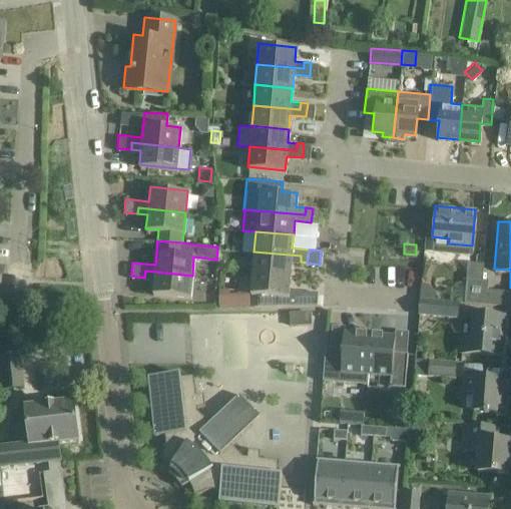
[(253,251),(251,272),(290,276),(291,262),(301,262),(301,256),(253,251)]
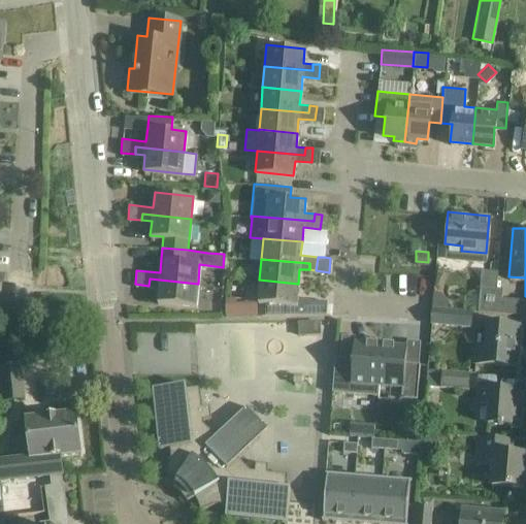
[(478,309),(494,310),(495,297),(497,270),(481,269),(478,309)]
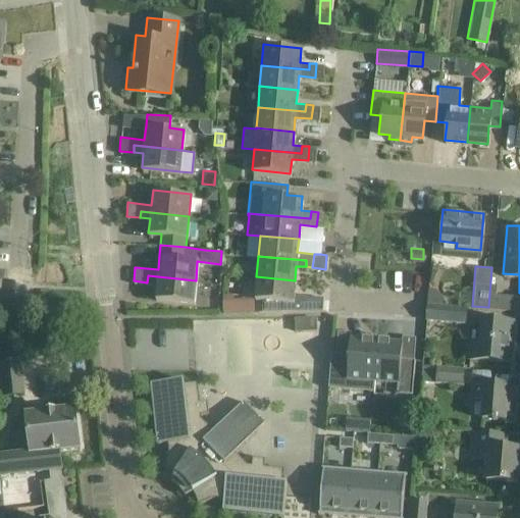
[(380,268),(380,286),(410,287),(410,268),(380,268)]
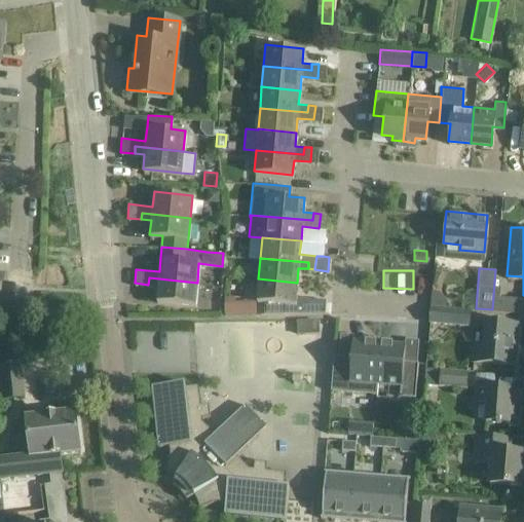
[(194,303),(197,283),(149,277),(148,285),(158,286),(156,300),(194,303)]
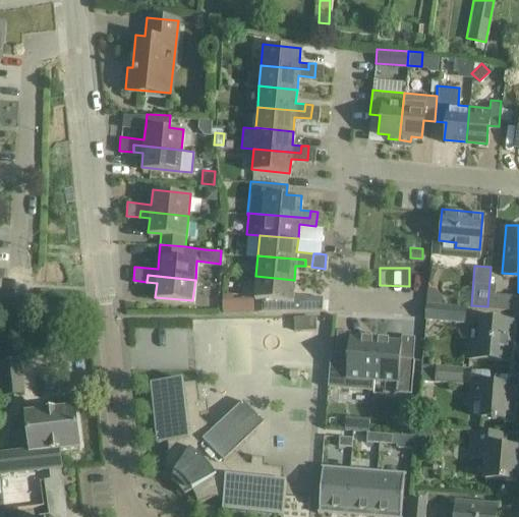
[(255,279),(253,297),(266,298),(281,299),(281,308),(321,307),(323,295),(293,292),(294,282),(294,280),(255,276),(255,279)]
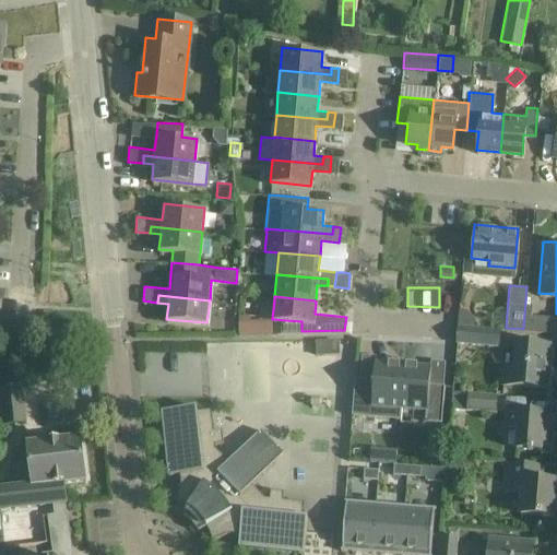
[(237,313),(236,332),(271,332),(272,322),(262,321),(262,320),(249,319),(249,313),(237,313)]
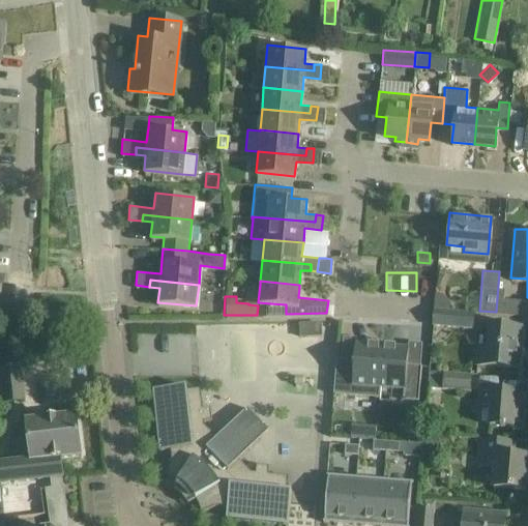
[(497,298),(496,312),(522,314),(523,300),(497,298)]
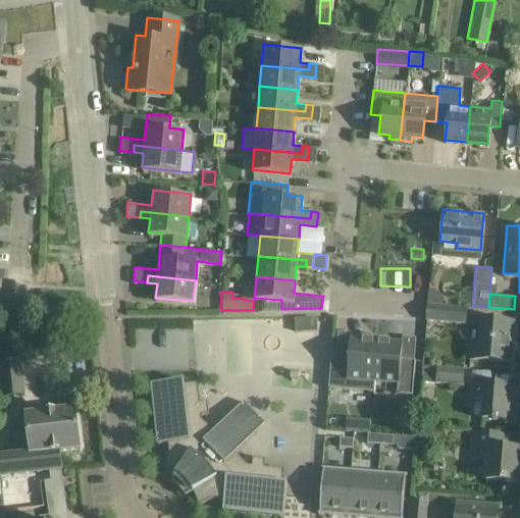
[(465,321),(466,305),(426,302),(425,318),(465,321)]
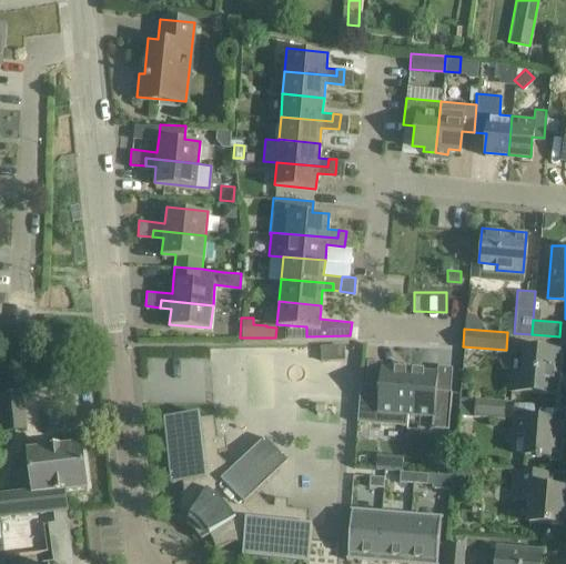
[(343,343),(320,344),(320,359),(344,359),(343,343)]
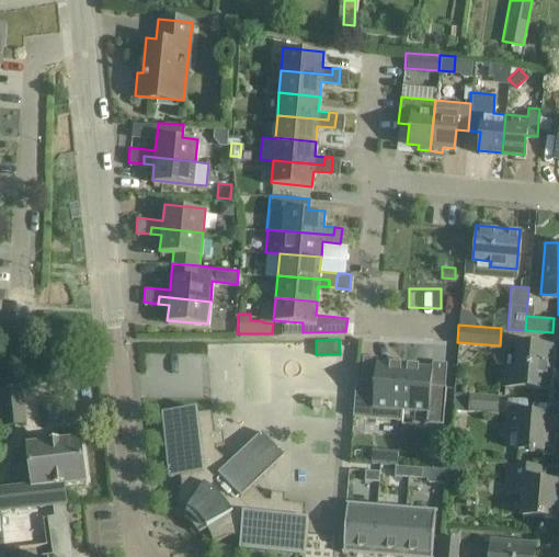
[(547,386),(550,344),(516,342),(514,370),(506,368),(504,383),(547,386)]
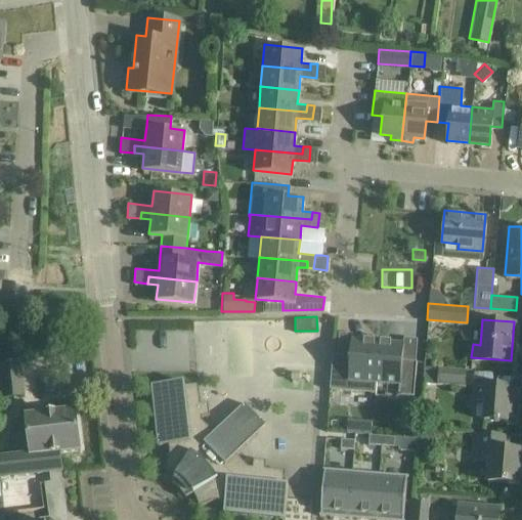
[(374,391),(375,381),(377,340),(374,340),(374,338),(363,337),(363,339),(350,338),(349,354),(332,352),(329,387),(374,391)]
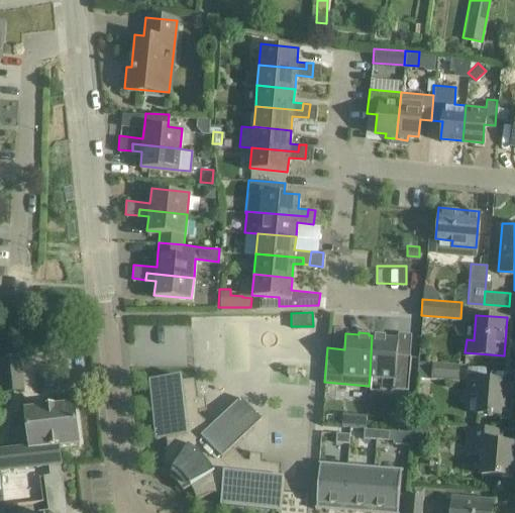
[(375,335),(372,335),(370,376),(393,378),(392,388),(407,389),(410,354),(396,353),(398,337),(385,336),(385,335),(375,334),(375,335)]
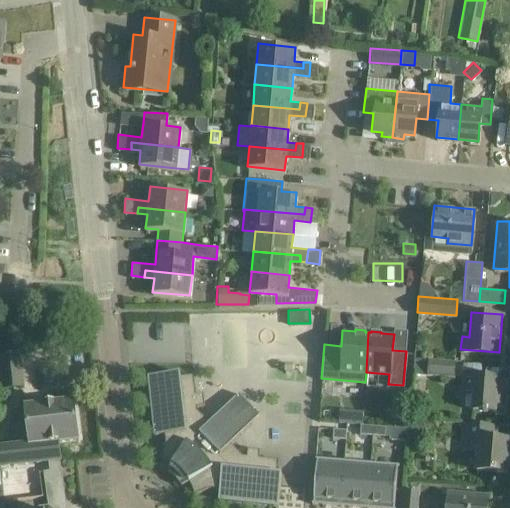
[(0,385),(23,383),(19,349),(0,351),(0,385)]
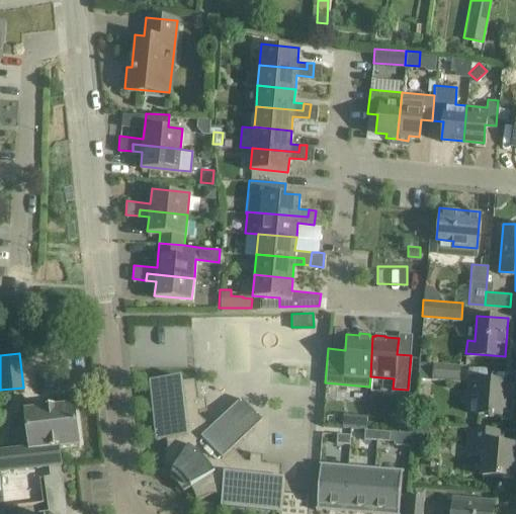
[(417,376),(458,380),(460,364),(432,361),(432,362),(418,360),(417,376)]
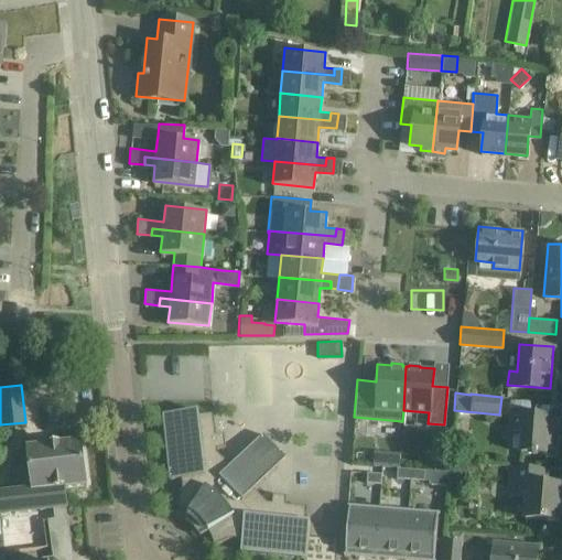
[(212,537),(213,541),(231,536),(241,537),(240,548),(305,556),(307,532),(310,519),(303,518),(305,505),(284,503),(285,494),(272,492),(271,502),(267,501),(252,487),(274,465),(285,454),(262,431),(229,464),(216,451),(215,445),(225,444),(223,431),(214,432),(212,412),(198,413),(197,408),(162,411),(169,477),(181,476),(181,481),(182,485),(176,504),(180,505),(184,507),(190,510),(193,513),(196,515),(200,518),(203,521),(205,525),(207,529),(209,532),(212,537)]
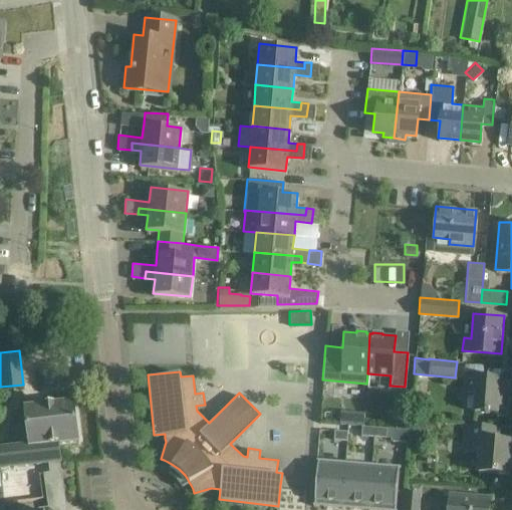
[(504,412),(507,378),(465,374),(464,391),(476,392),(474,410),(504,412)]
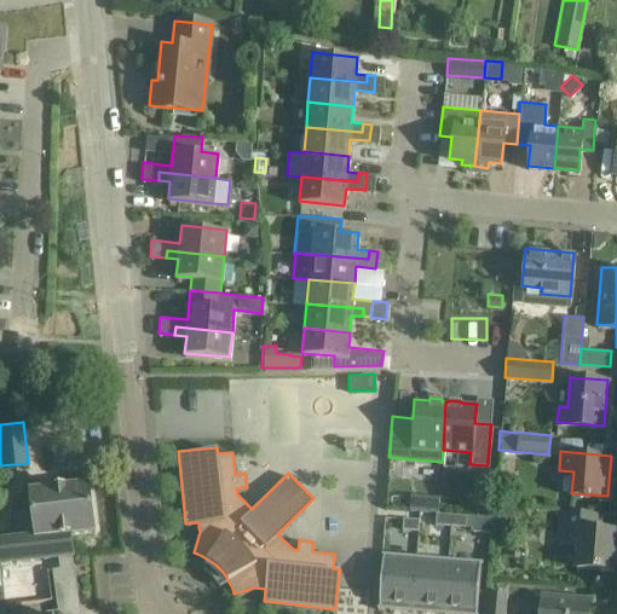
[(57,555),(71,554),(69,532),(93,528),(88,481),(30,487),(35,533),(0,537),(0,561),(57,555)]
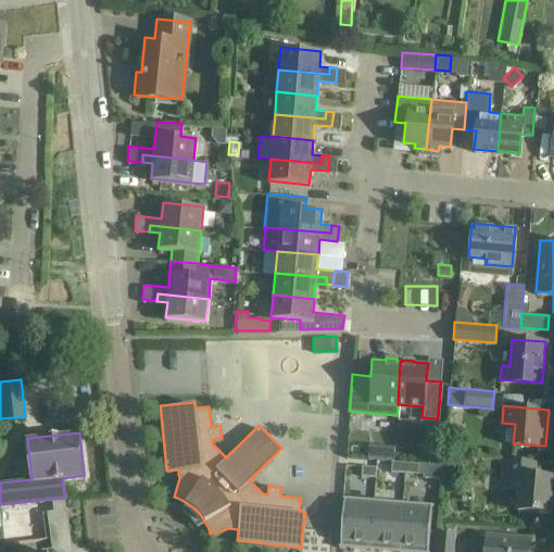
[(379,458),(392,459),(393,444),(380,443),(379,458)]
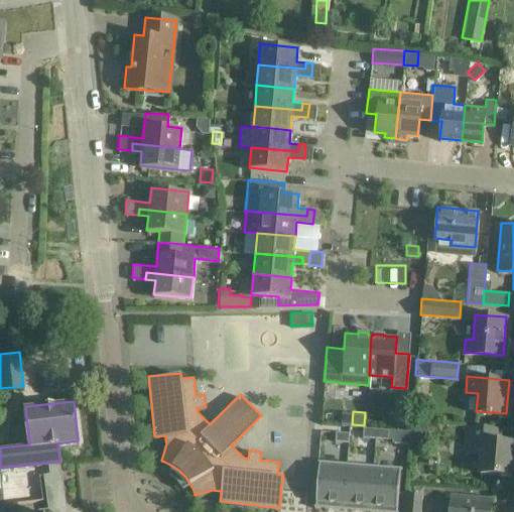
[(412,420),(411,437),(421,438),(421,429),(422,420),(412,420)]
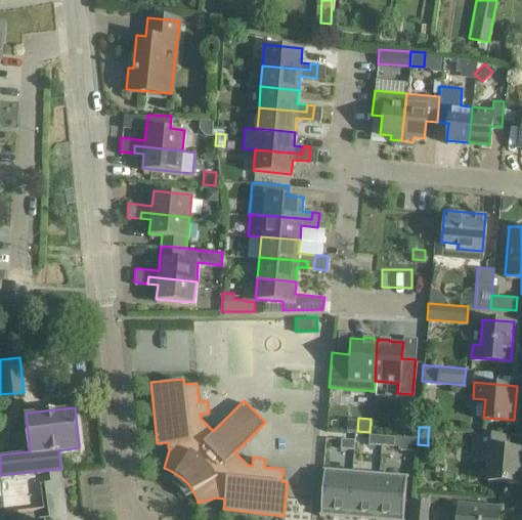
[(517,481),(520,448),(496,446),(498,432),(475,430),(473,457),(488,458),(487,478),(517,481)]
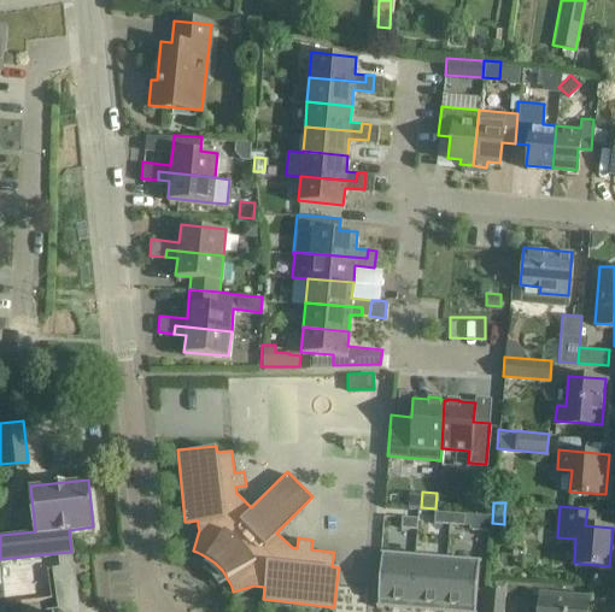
[(447,522),(449,511),(433,510),(433,521),(447,522)]
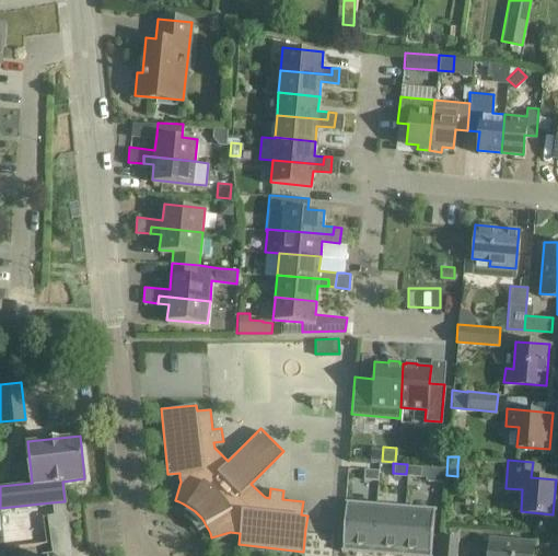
[(407,464),(406,474),(420,475),(420,465),(407,464)]
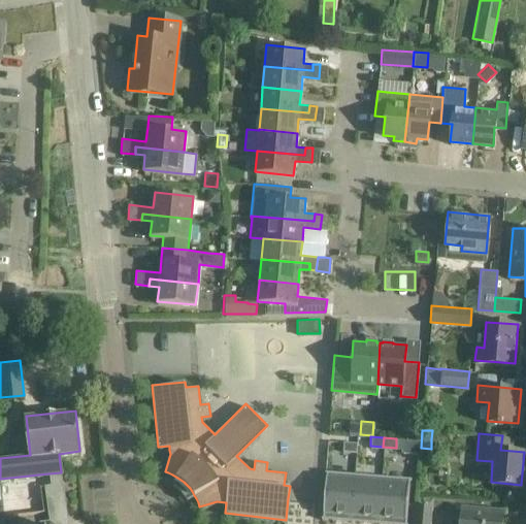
[(356,451),(356,441),(342,440),(341,450),(356,451)]
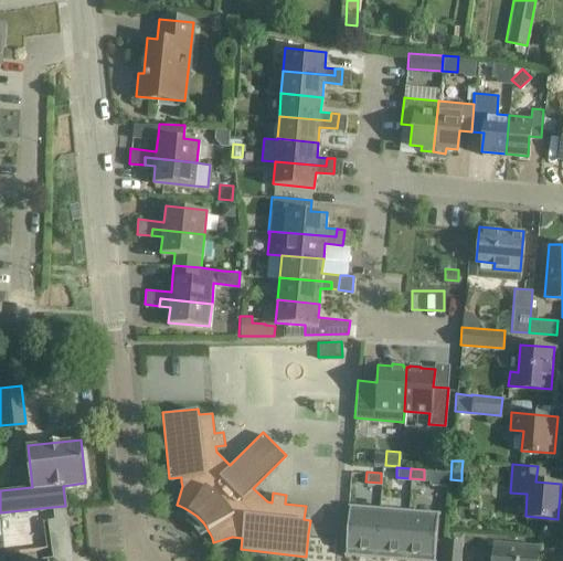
[(343,554),(374,557),(379,506),(347,504),(347,505),(349,505),(344,552),(343,552),(343,554)]
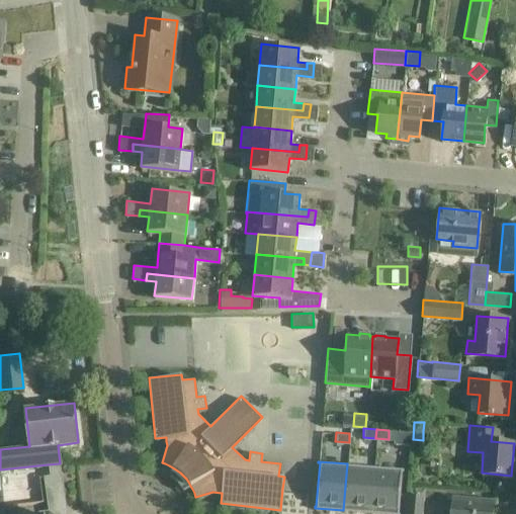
[(66,513),(60,463),(48,464),(50,474),(43,475),(48,513),(66,513)]
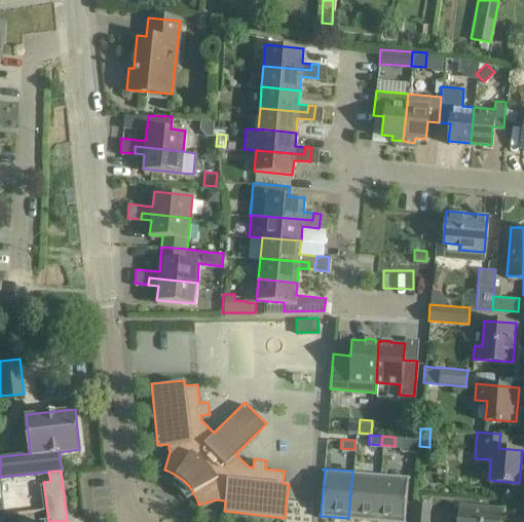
[(348,518),(375,520),(379,473),(352,471),(348,518)]
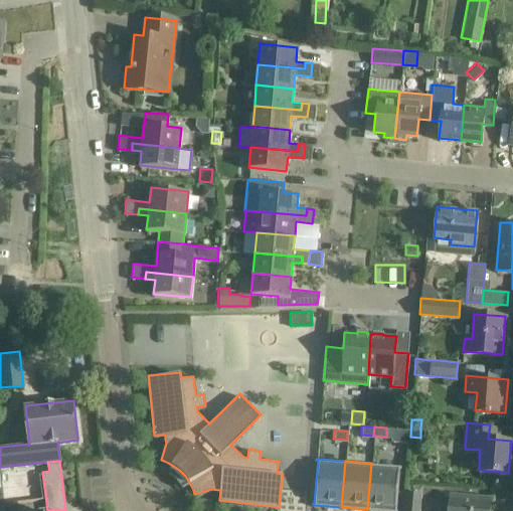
[(371,463),(367,509),(392,510),(396,510),(395,510),(398,467),(400,467),(400,466),(371,463)]
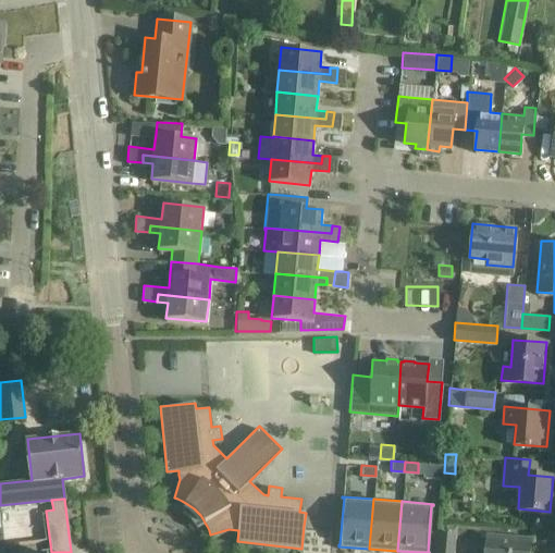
[(439,531),(435,552),(454,552),(456,532),(439,531)]
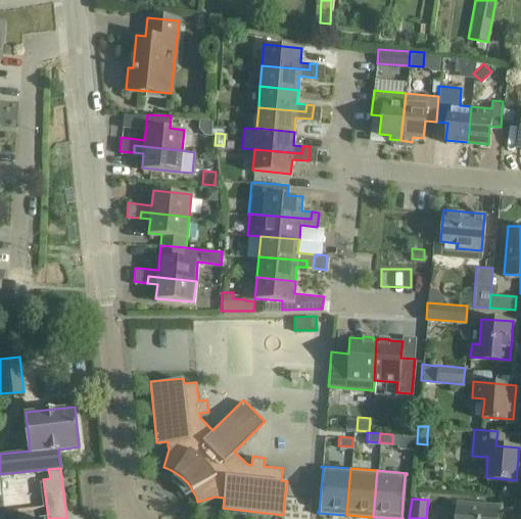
[(457,502),(455,518),(495,518),(498,506),(457,502)]
